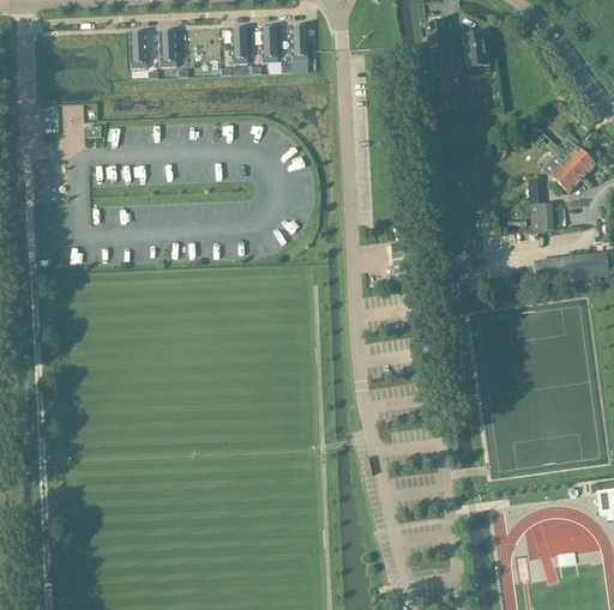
[(443,19),(427,22),(433,68),(452,66),(447,29),(444,29),(444,25),(443,19)]
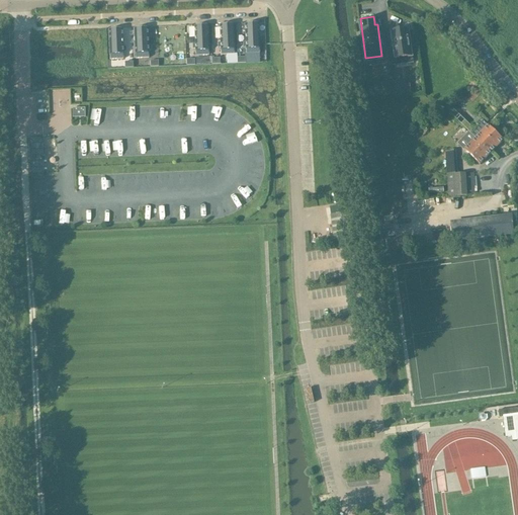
[(258,21),(245,22),(246,51),(259,51),(258,21)]
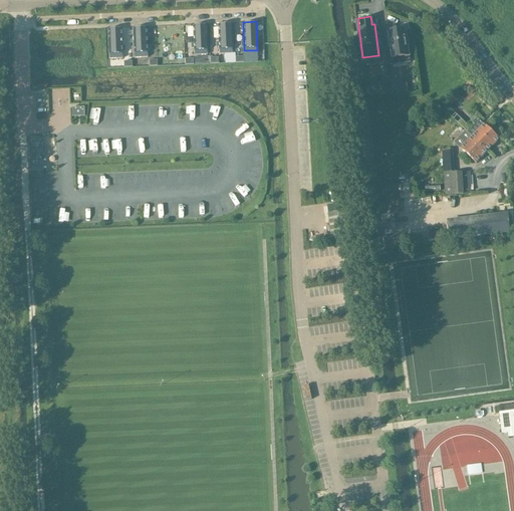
[(218,23),(219,52),(225,51),(232,51),(231,22),(218,23)]
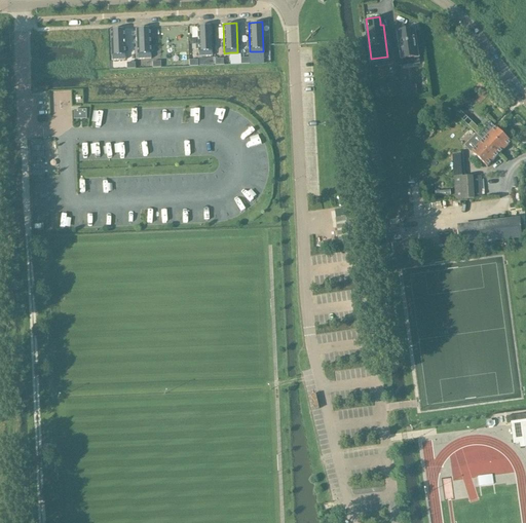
[(197,25),(198,54),(212,53),(211,24),(197,25)]
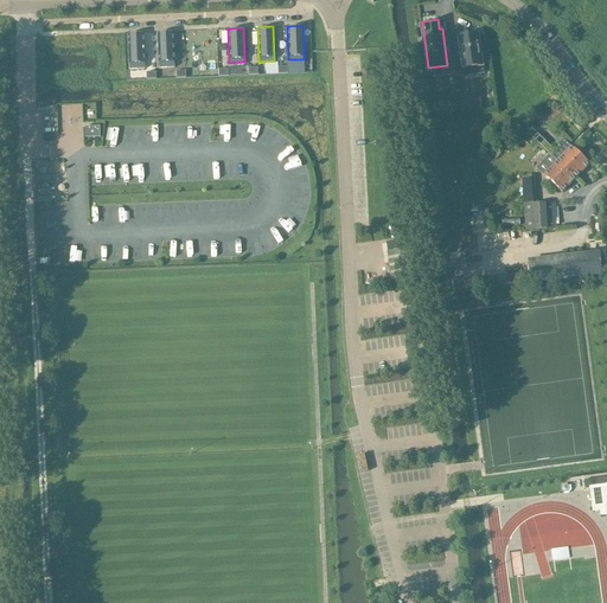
[(157,31),(158,65),(174,64),(172,31),(157,31)]
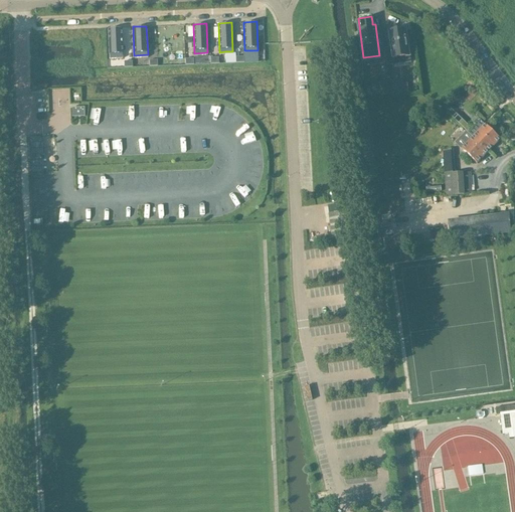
[(108,27),(109,56),(123,56),(121,27),(108,27)]
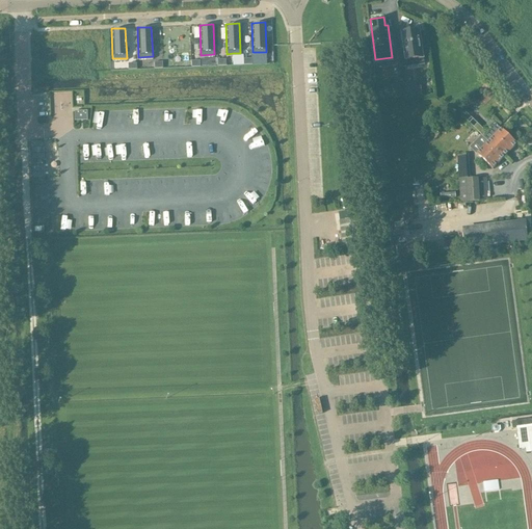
[(420,28),(402,30),(403,42),(403,47),(404,47),(406,58),(423,56),(422,46),(424,46),(423,36),(421,36),(420,28)]
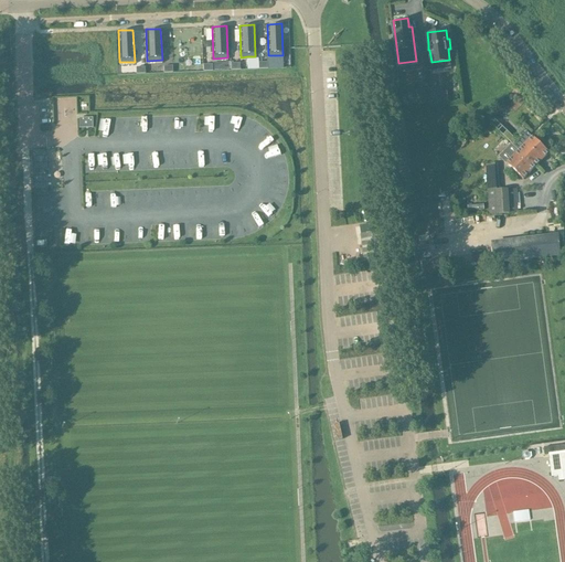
[(268,55),(267,56),(267,60),(267,66),(283,65),(283,55),(268,55)]
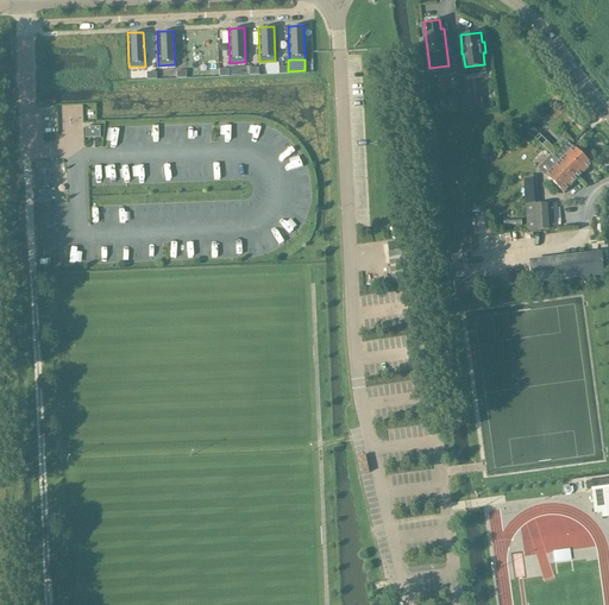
[(275,61),(267,61),(267,71),(278,71),(278,64),(278,61),(275,61)]
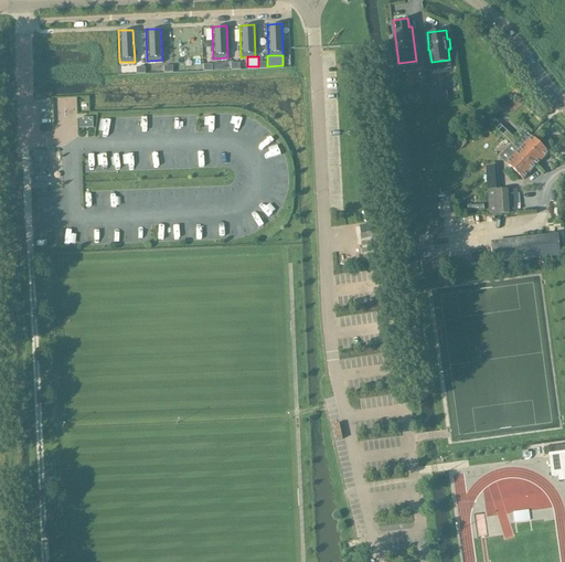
[(439,85),(427,87),(429,103),(441,101),(439,85)]
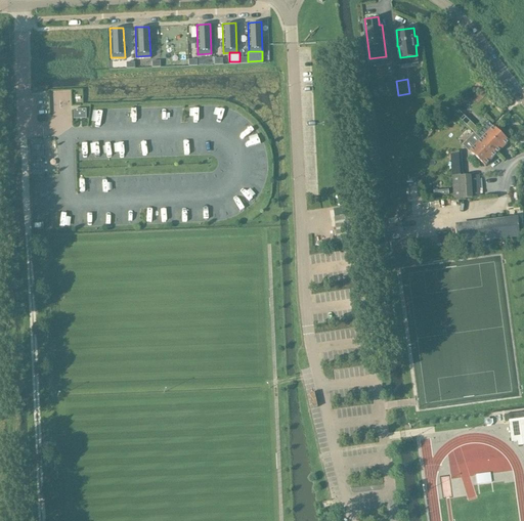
[(394,81),(386,82),(388,94),(396,93),(394,81)]
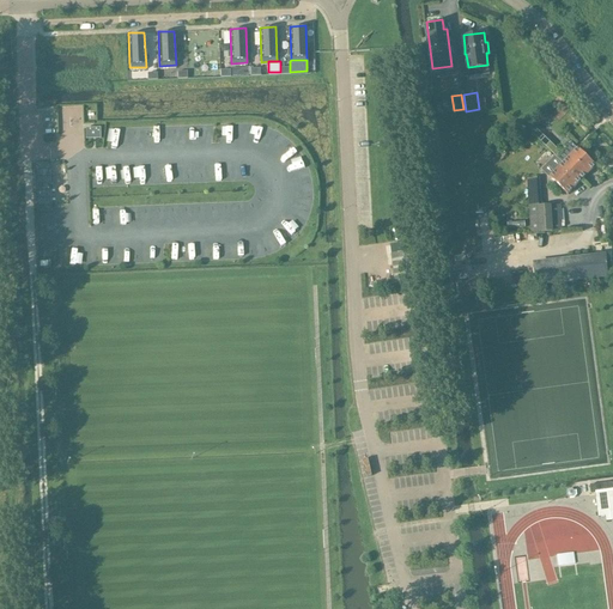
[(99,125),(85,126),(86,135),(89,135),(89,134),(97,134),(97,135),(99,135),(99,125)]
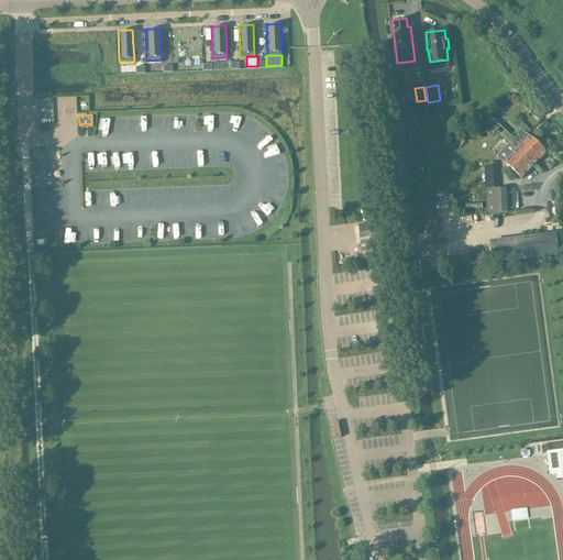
[(530,133),(505,160),(521,176),(547,150),(530,133)]
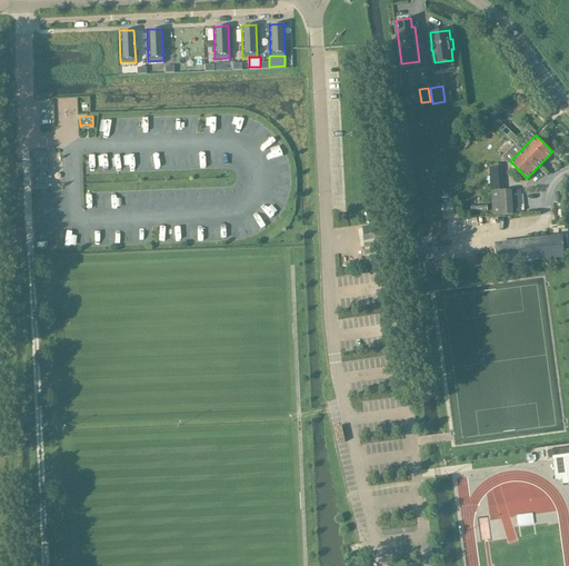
[(46,148),(32,149),(35,196),(47,195),(46,148)]
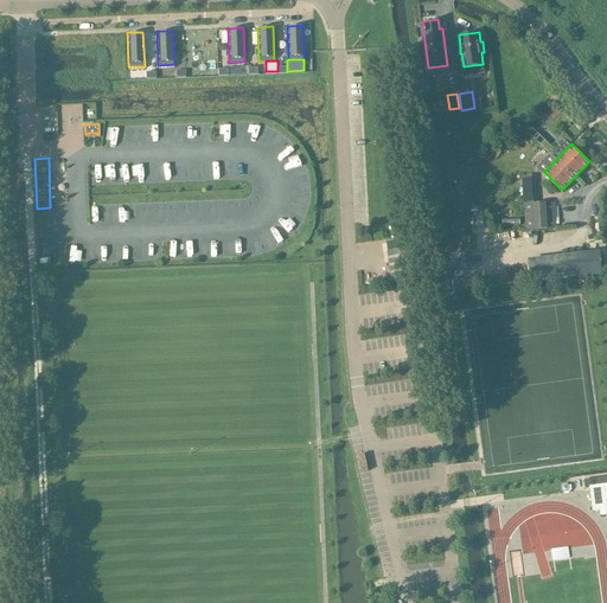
[(535,173),(522,173),(525,228),(556,225),(555,200),(537,201),(535,173)]
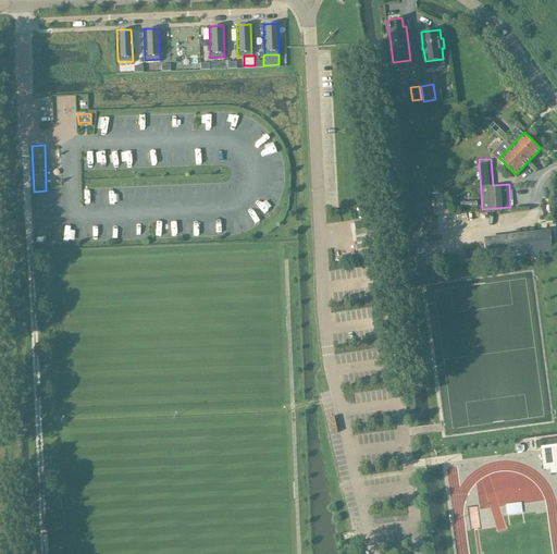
[(355,220),(359,255),(381,251),(376,217),(355,220)]
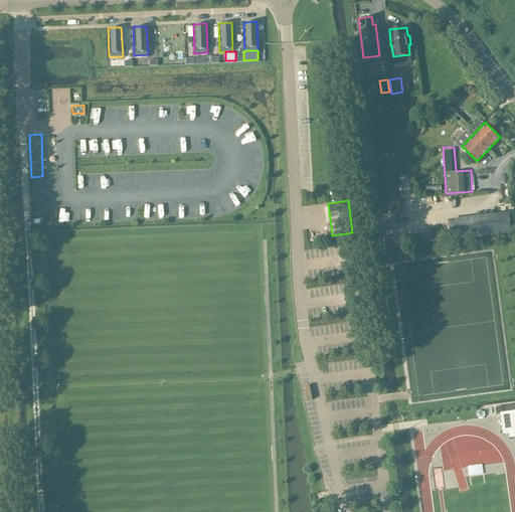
[(452,236),(509,229),(507,213),(450,220),(452,236)]
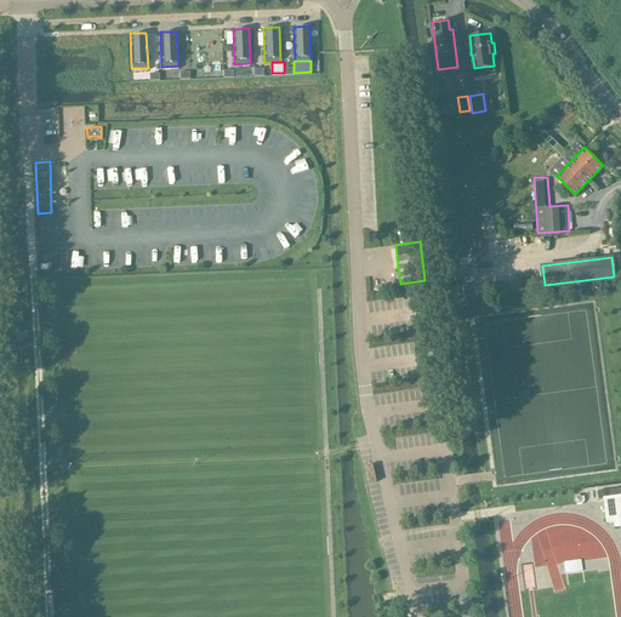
[(620,485),(598,489),(598,496),(620,492),(620,485)]
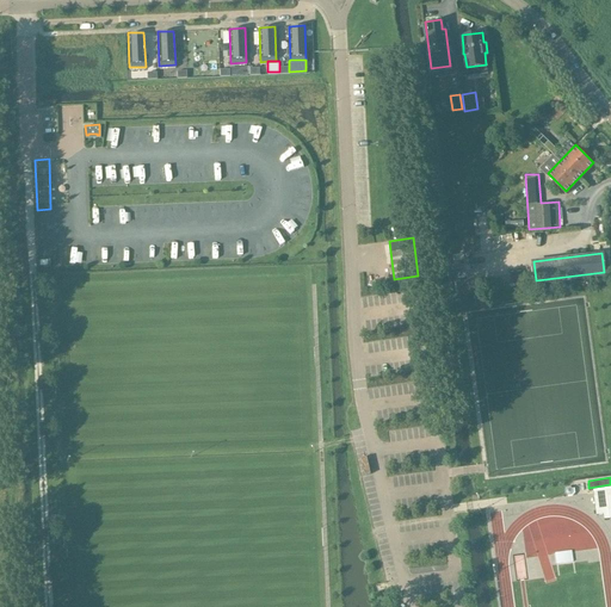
[(610,487),(593,489),(597,512),(604,512),(604,518),(610,515),(610,487)]
